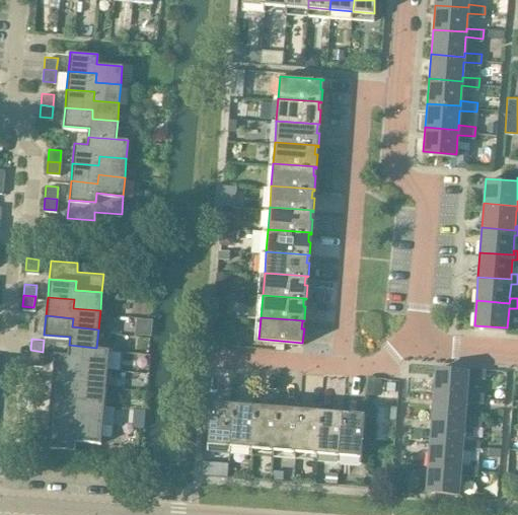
[(55,352),(54,370),(80,372),(80,365),(106,367),(108,349),(96,348),(69,345),(68,353),(55,352)]
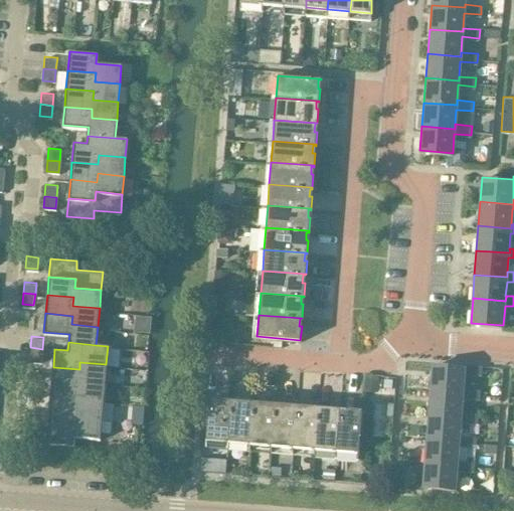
[(30,347),(29,359),(41,360),(42,349),(30,347)]
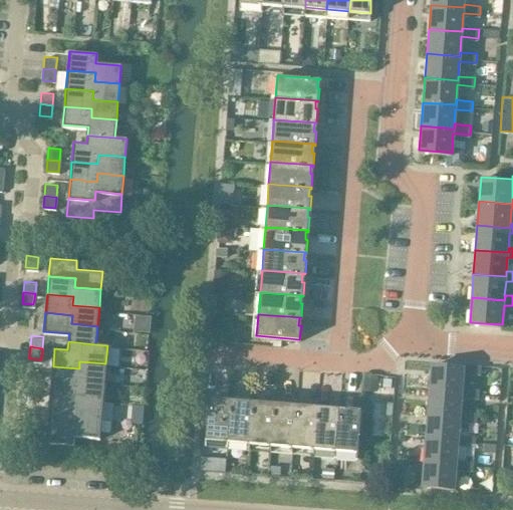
[(53,366),(51,385),(77,387),(78,379),(103,381),(105,363),(79,361),(79,368),(53,366)]
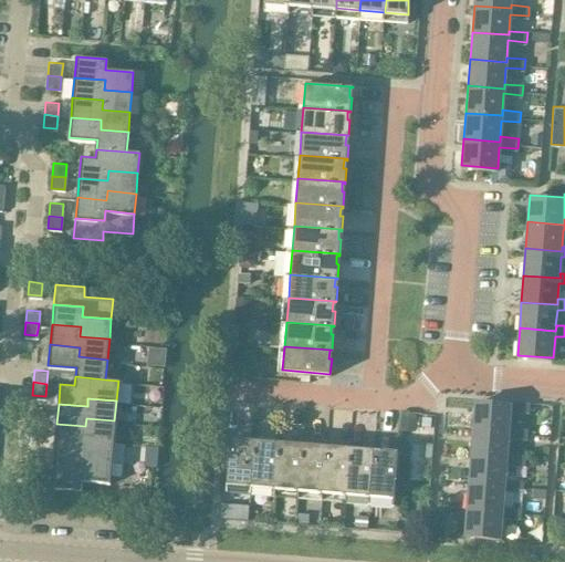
[(474,401),(472,427),(509,429),(509,425),(510,409),(529,410),(529,402),(509,399),(509,403),(474,401)]
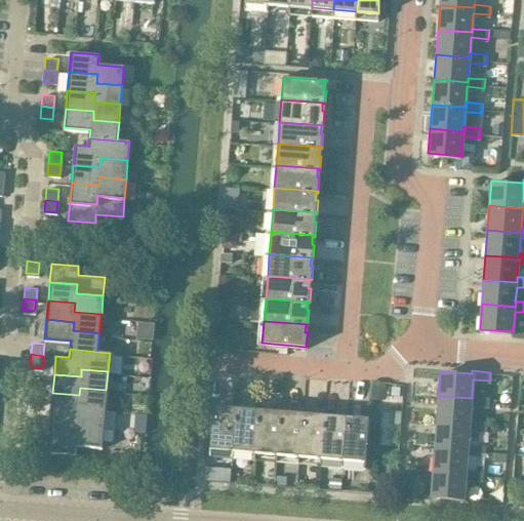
[(29,379),(28,391),(40,392),(41,381),(29,379)]
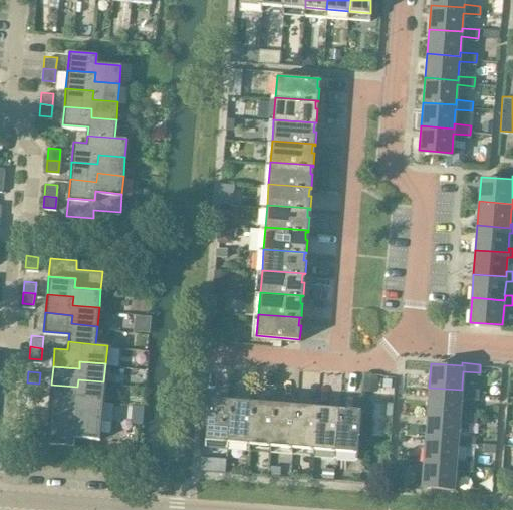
[(375,390),(376,373),(362,372),(361,389),(375,390)]
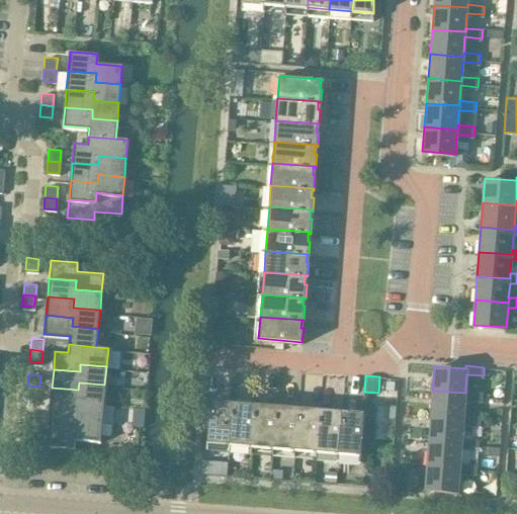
[(52,388),(51,406),(77,408),(77,401),(103,403),(104,384),(79,382),(78,390),(52,388)]
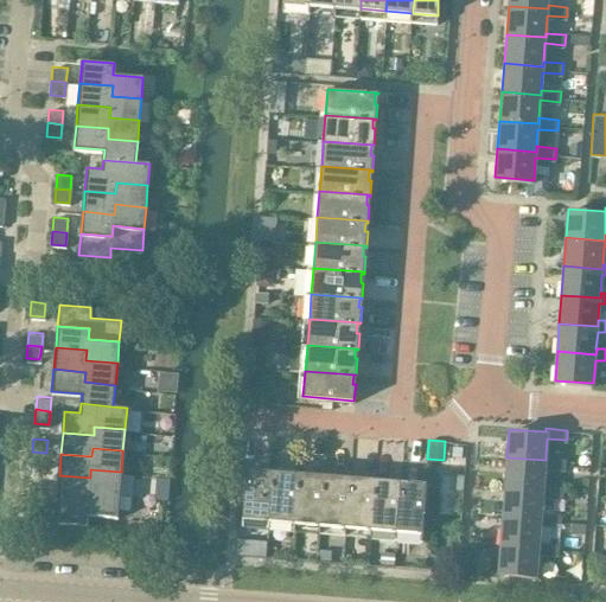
[(32,452),(31,466),(45,467),(46,453),(32,452)]
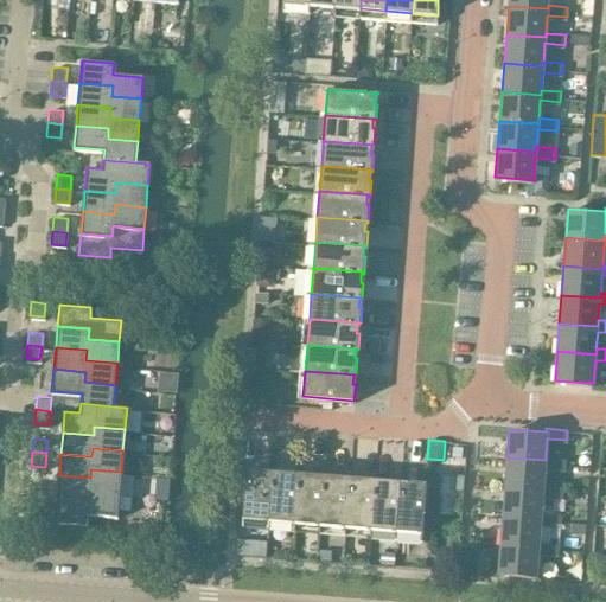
[(506,458),(504,486),(543,488),(543,484),(546,467),(565,468),(566,458),(546,455),(546,460),(506,458)]
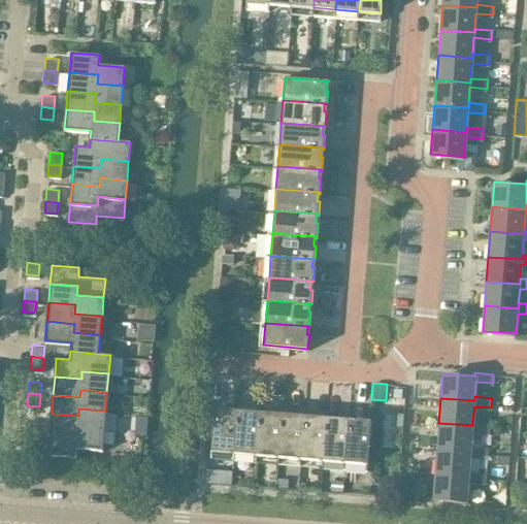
[(213,407),(210,453),(234,455),(237,412),(237,410),(223,408),(223,411),(216,411),(216,408),(213,407)]
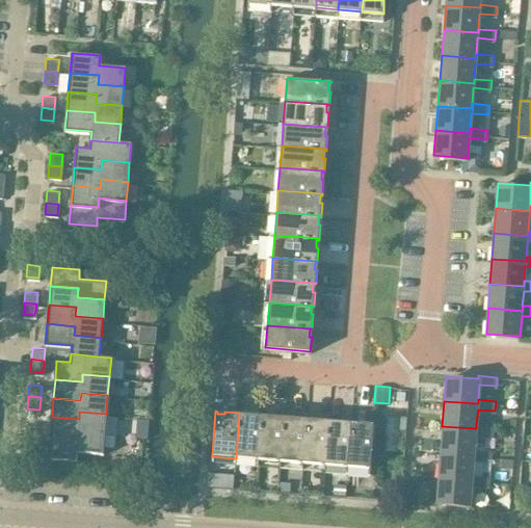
[(52,417),(50,436),(77,439),(78,430),(104,433),(106,414),(79,412),(79,419),(52,417)]
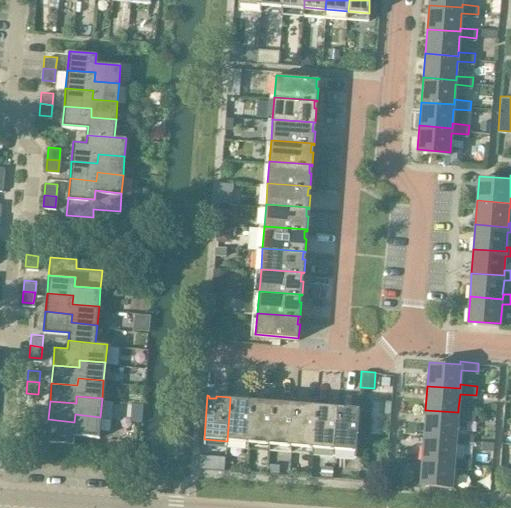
[(230,399),(227,441),(249,442),(252,399),(237,398),(237,400),(230,399)]
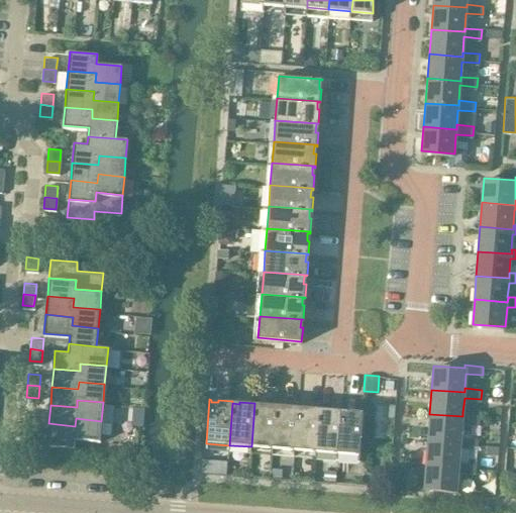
[(254,403),(251,446),(273,448),(276,407),(276,405),(263,404),(263,406),(254,405),(254,403)]
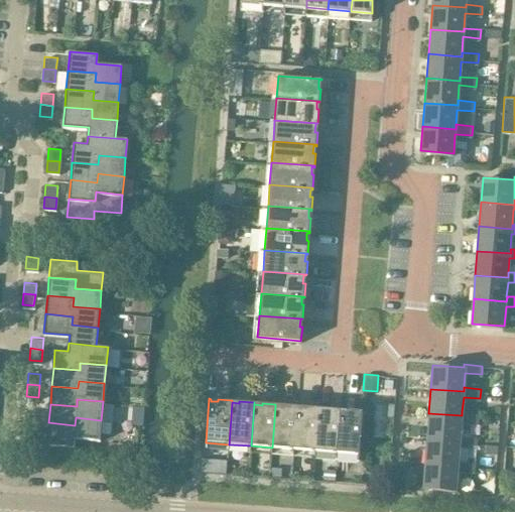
[(283,406),(275,406),(272,448),(293,449),(297,407),(296,407),(296,405),(283,404),(283,406)]
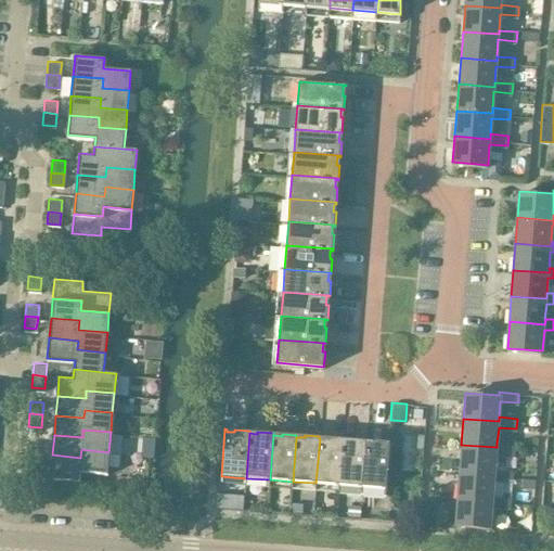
[(320,438),(316,483),(339,485),(343,438),(327,437),(327,439),(320,438)]
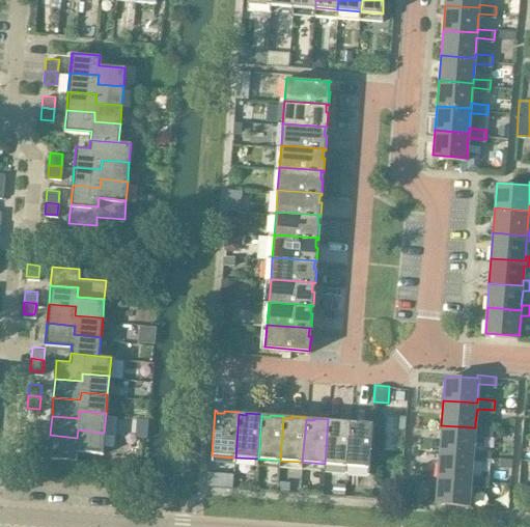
[(328,419),(325,464),(347,466),(351,423),(351,420),(337,419),(336,422),(329,421),(329,419),(328,419)]
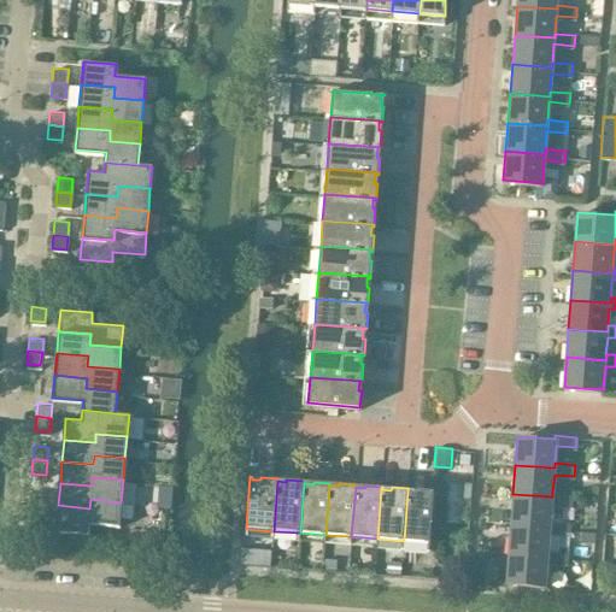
[(30,489),(29,502),(44,504),(45,490),(30,489)]
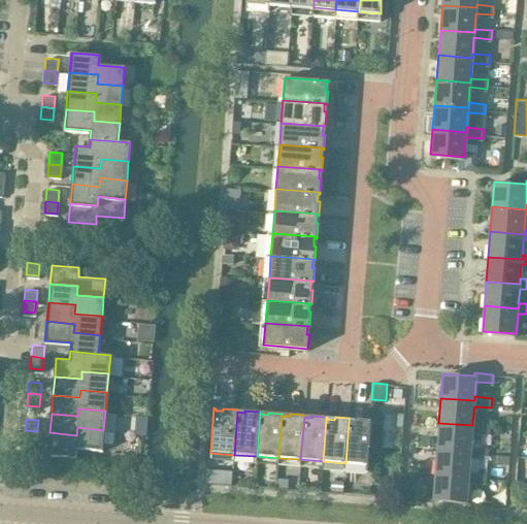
[(349,421),(346,463),(367,465),(369,450),(379,450),(381,424),(370,424),(371,420),(357,419),(357,421),(349,421)]
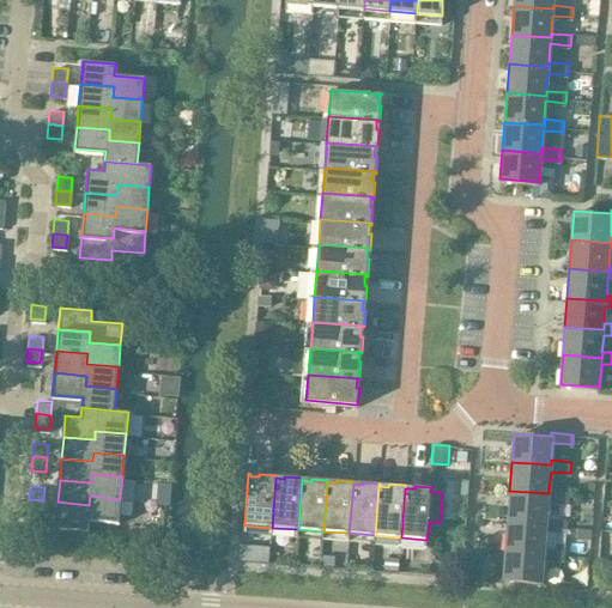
[(509,491),(508,520),(547,523),(547,518),(546,518),(549,500),(568,502),(569,491),(549,488),(549,493),(509,491)]
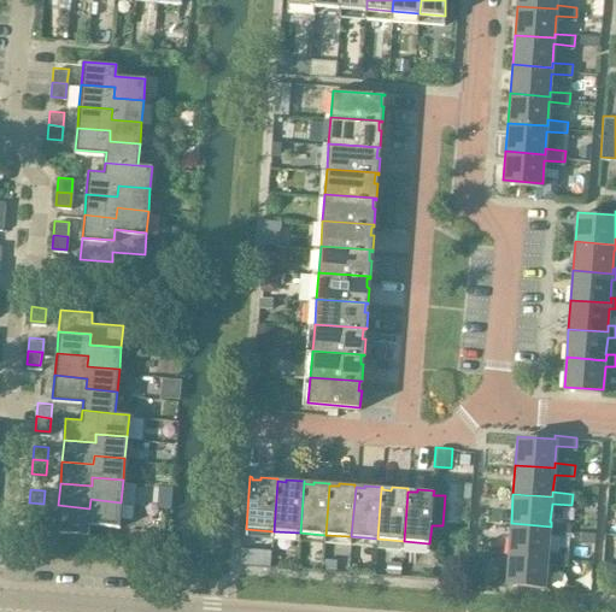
[(119,524),(121,502),(91,499),(89,508),(58,505),(56,528),(87,531),(88,522),(119,524)]
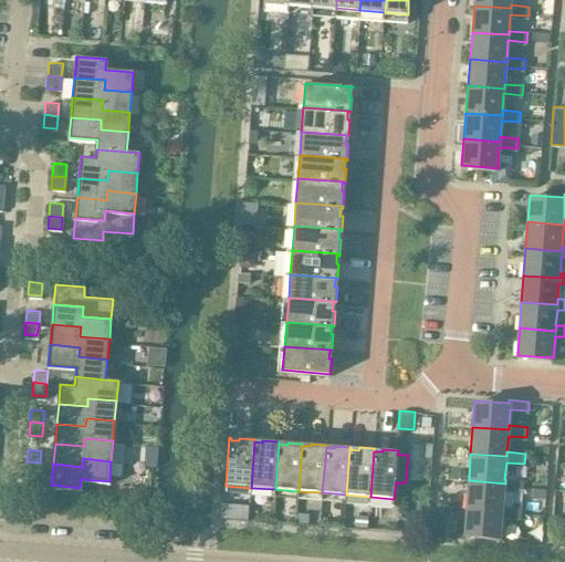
[(27,461),(25,475),(39,476),(40,462),(27,461)]
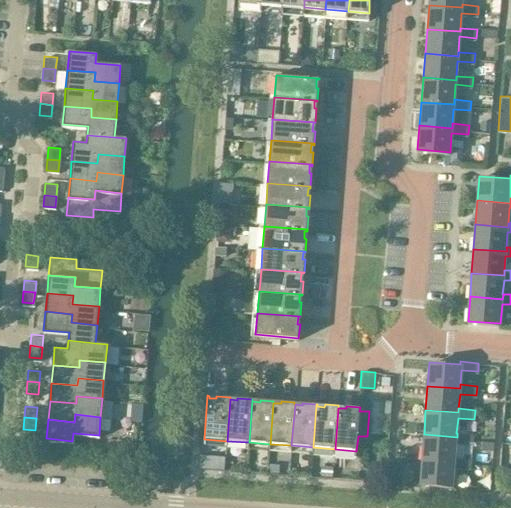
[(424,434),(422,458),(455,461),(455,457),(456,442),(472,443),(473,434),(457,433),(457,437),(424,434)]
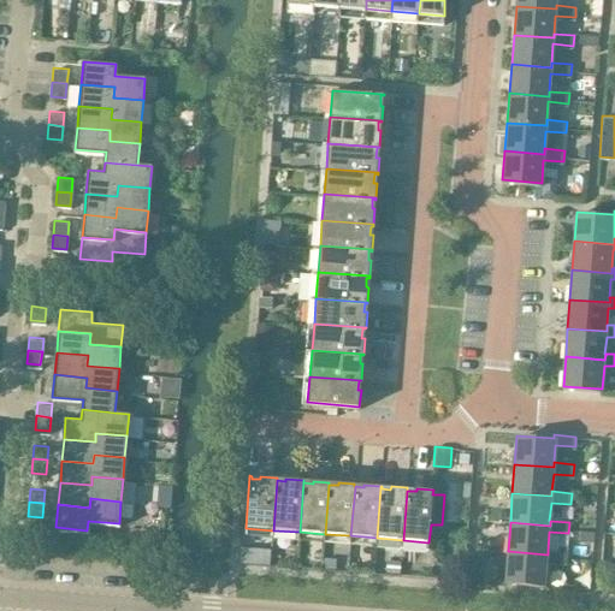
[(238,562),(270,564),(271,547),(240,545),(238,562)]
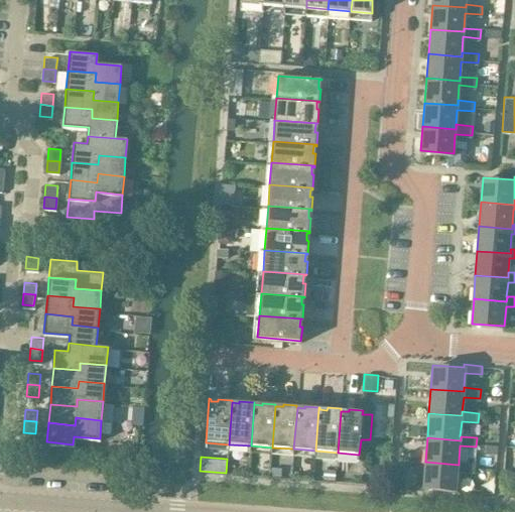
[(425,462),(423,487),(457,490),(458,470),(474,471),(475,462),(459,461),(459,465),(425,462)]
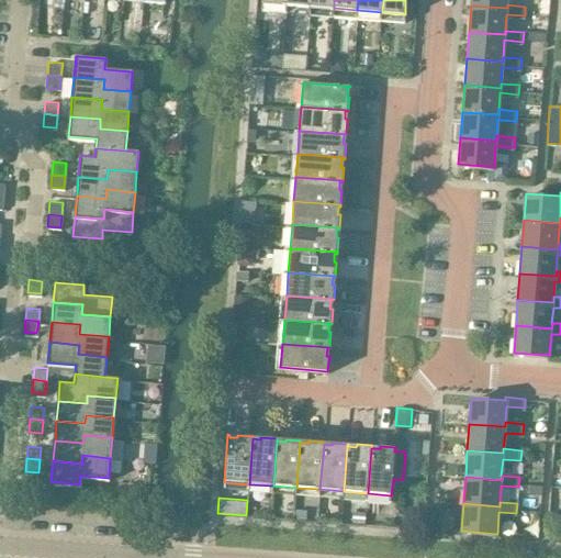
[(293,519),(307,520),(309,509),(294,509),(293,519)]
